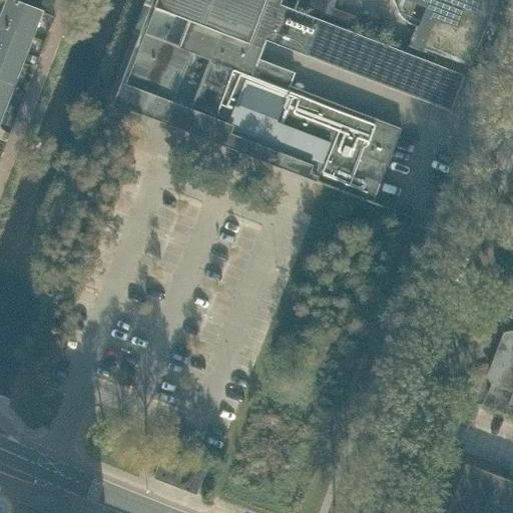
[(0,23),(33,36),(42,11),(13,0),(8,0),(4,12),(2,12),(0,18),(0,23)]
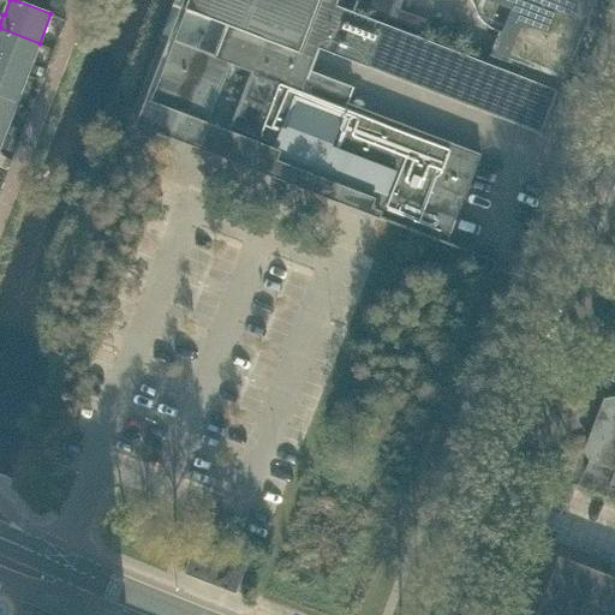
[(184,0),(181,7),(186,10),(196,12),(225,24),(214,54),(172,37),(171,37),(137,124),(139,125),(142,119),(199,142),(207,123),(230,64),(250,71),(227,131),(228,132),(230,130),(269,144),(273,147),(272,149),(299,160),(294,171),(371,199),(366,210),(364,209),(364,212),(377,216),(446,243),(454,219),(455,220),(481,154),(363,108),(363,107),(363,106),(363,105),(363,103),(362,102),(362,101),(359,100),(357,100),(354,100),(353,101),(352,103),(351,103),(348,102),(350,96),(353,87),(311,70),(320,48),(539,132),(541,132),(539,133),(542,133),(559,90),(557,89),(556,90),(556,89),(353,12),(358,0),(184,0)]
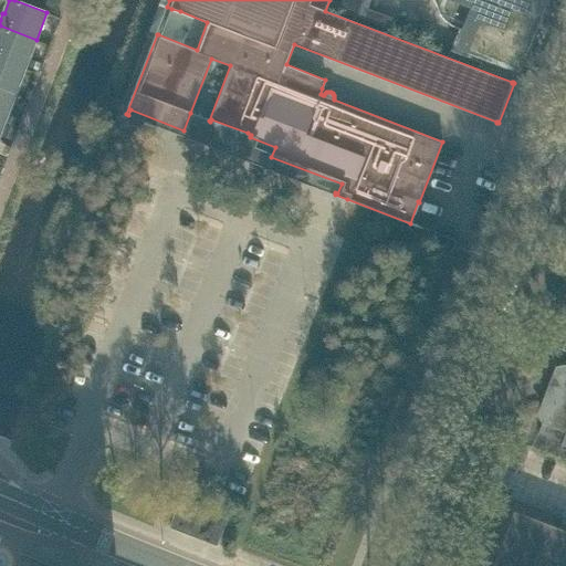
[(355,17),(360,0),(331,0),(328,7),(355,17)]
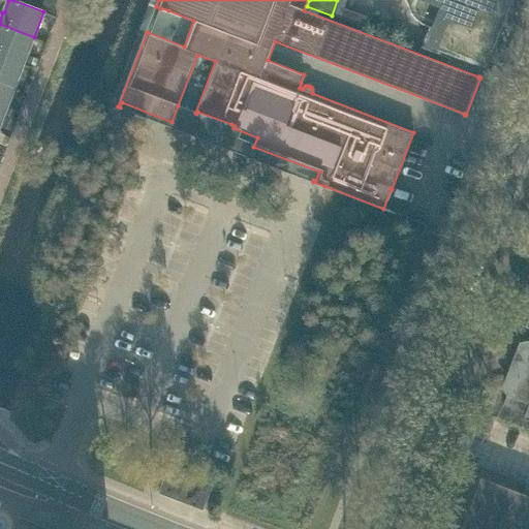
[(406,0),(409,5),(411,12),(416,20),(423,24),(430,27),(422,48),(432,52),(434,47),(485,65),(495,38),(491,37),(505,0),(406,0)]
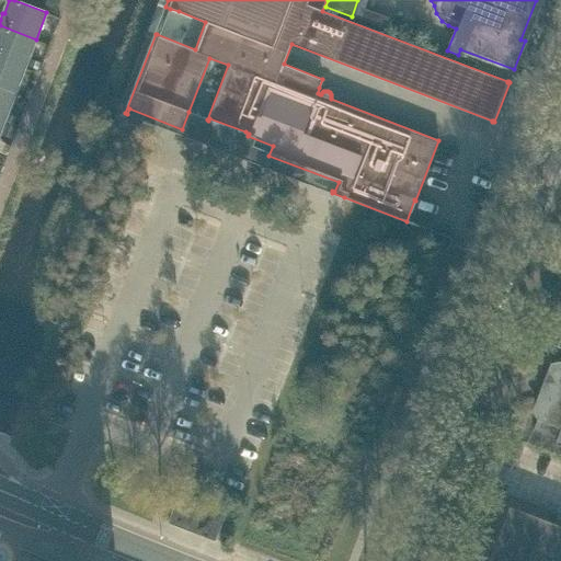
[(36,39),(0,25),(0,57),(25,68),(36,39)]
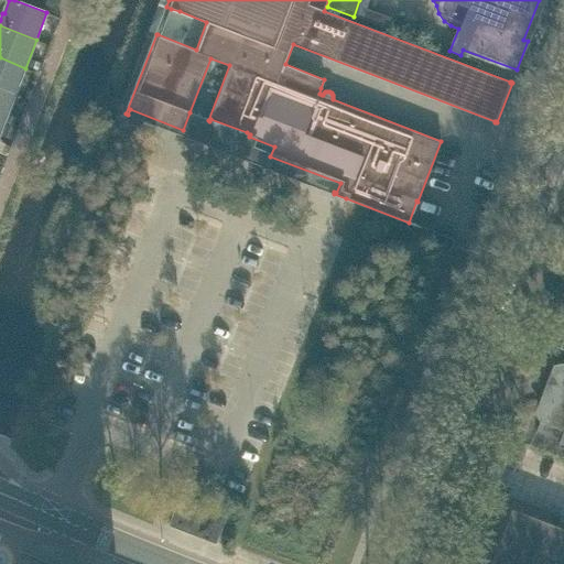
[(25,68),(0,57),(0,89),(14,96),(25,68)]
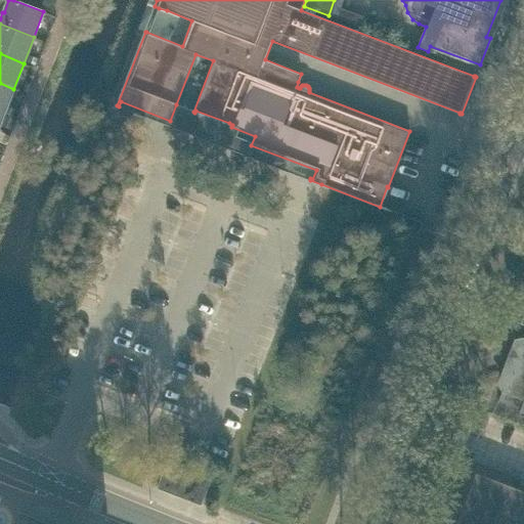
[(13,89),(0,83),(0,113),(3,115),(13,89)]
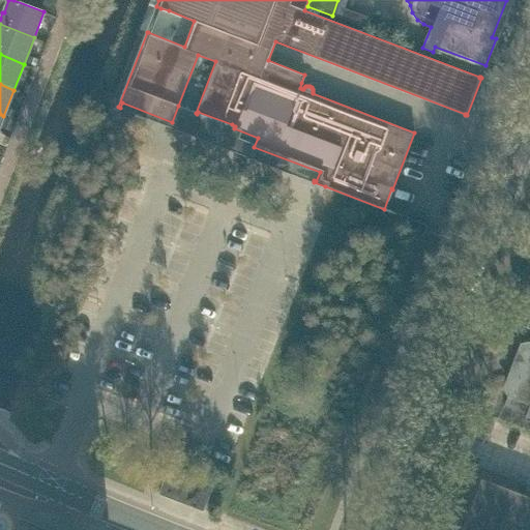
[(529,316),(526,327),(529,328),(529,342),(527,341),(519,361),(516,361),(511,372),(514,375),(506,395),(507,395),(504,405),(528,414),(529,410),(529,415),(526,427),(529,428),(529,316)]
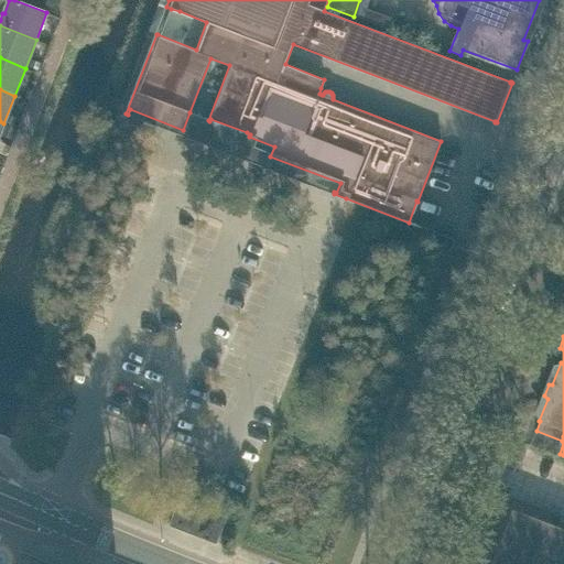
[(552,512),(551,514),(514,500),(511,508),(500,503),(494,521),(492,523),(497,525),(481,563),(563,563),(563,528),(550,523),(554,512),(552,512)]
